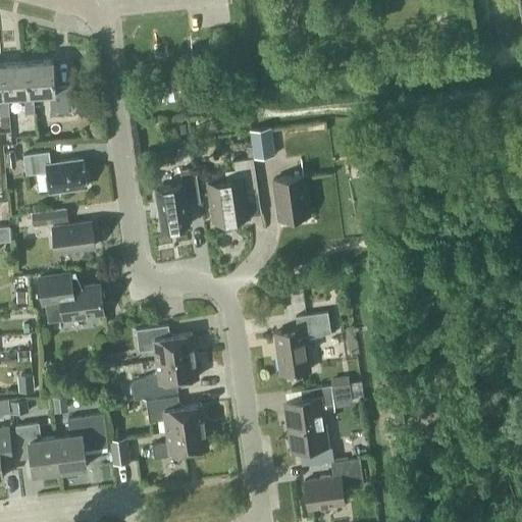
[(50,111),(72,110),(70,85),(55,87),(53,60),(27,62),(30,95),(33,95),(49,93),(50,111)]
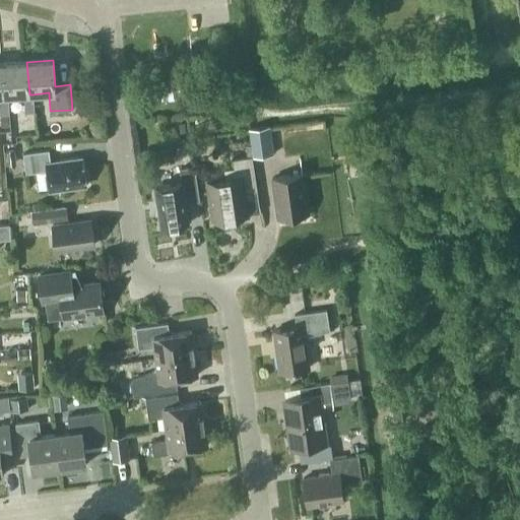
[(35,112),(33,94),(29,94),(26,62),(2,63),(4,96),(8,95),(23,94),(25,113),(35,112)]
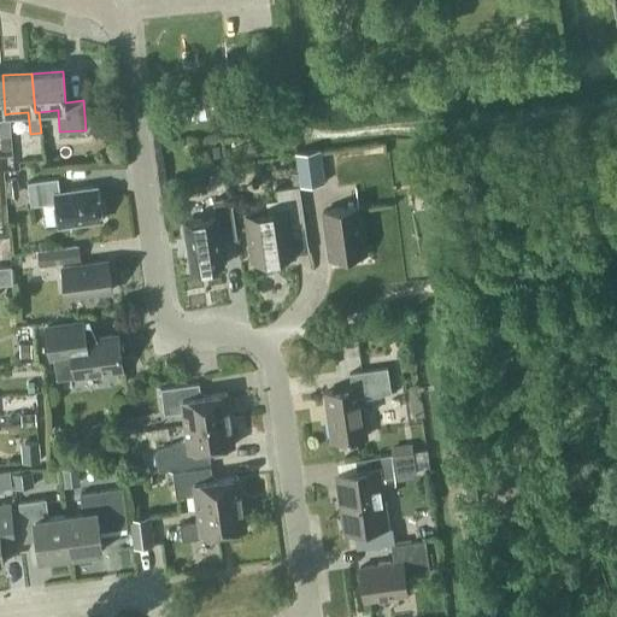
[(0,135),(11,135),(10,113),(5,115),(3,75),(0,75),(0,135)]
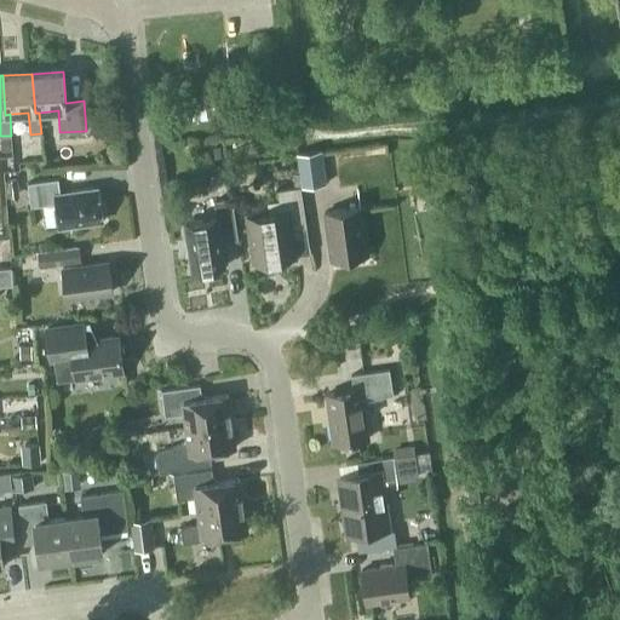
[(258,104),(253,108),(252,113),(254,118),(265,120),(269,116),(270,110),(268,107),(258,104)]
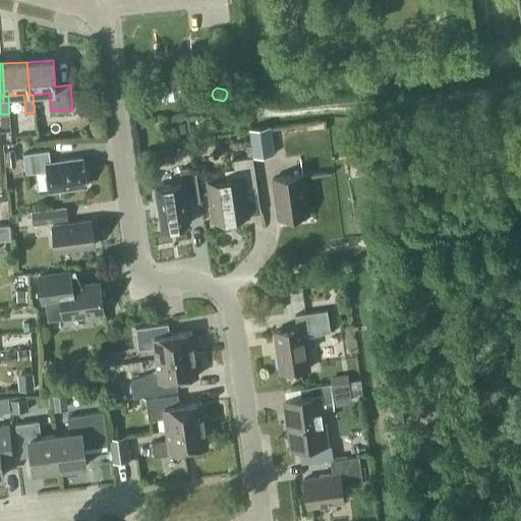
[(253,157),(274,155),(270,126),(249,129),(253,157)]
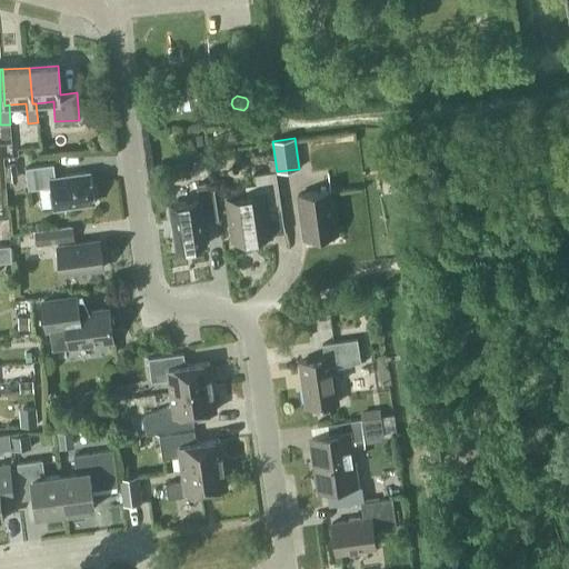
[(18,180),(16,163),(5,165),(7,181),(18,180)]
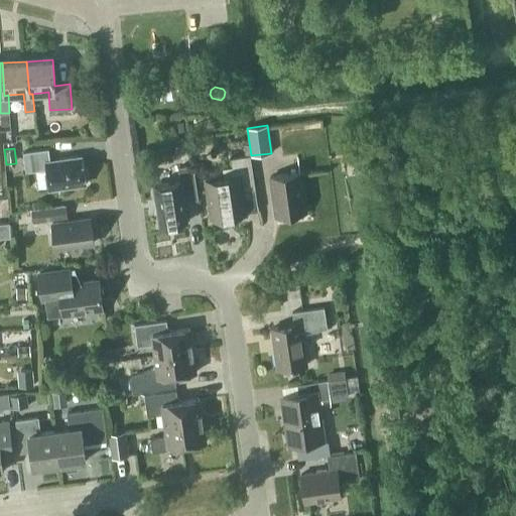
[(48,189),(86,184),(82,156),(50,160),(48,148),(22,152),(25,172),(45,169),(48,189)]
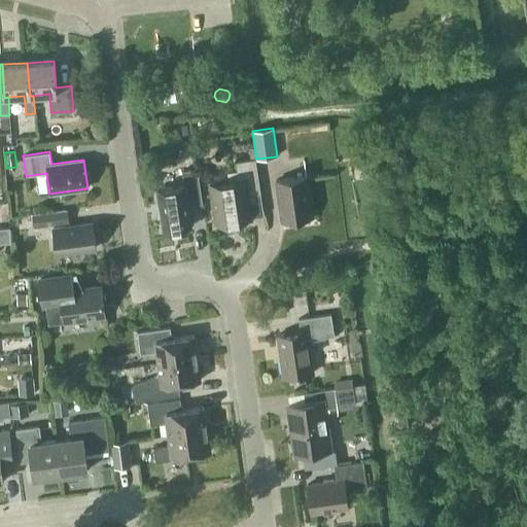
[(226,172),(229,182),(210,185),(215,222),(251,217),(248,196),(260,194),(254,159),(236,162),(238,171),(226,172)]
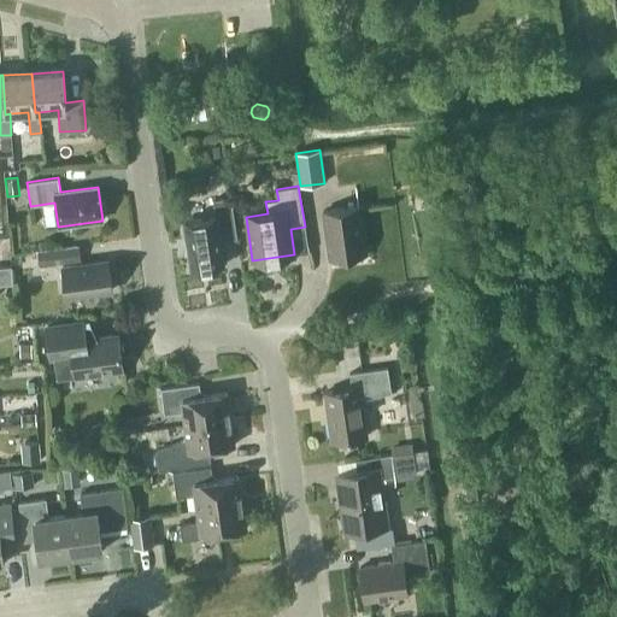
[(219,241),(236,239),(230,198),(212,200),(215,217),(183,222),(191,270),(224,265),(219,241)]
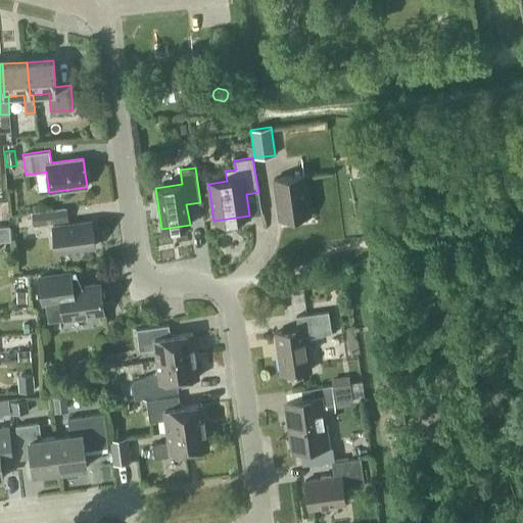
[(279,220),(310,215),(304,175),(274,179),(279,220)]
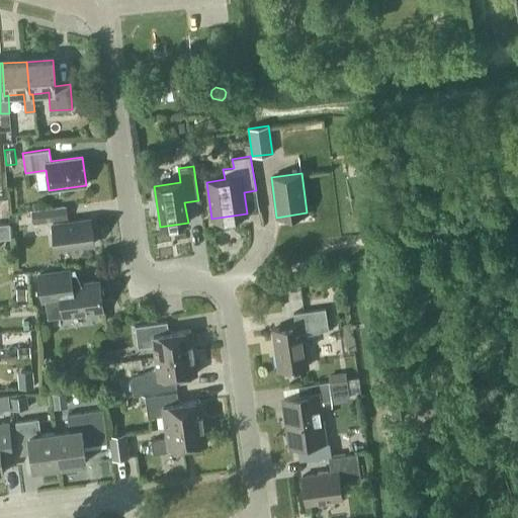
[(68,220),(66,205),(30,210),(32,225),(68,220)]
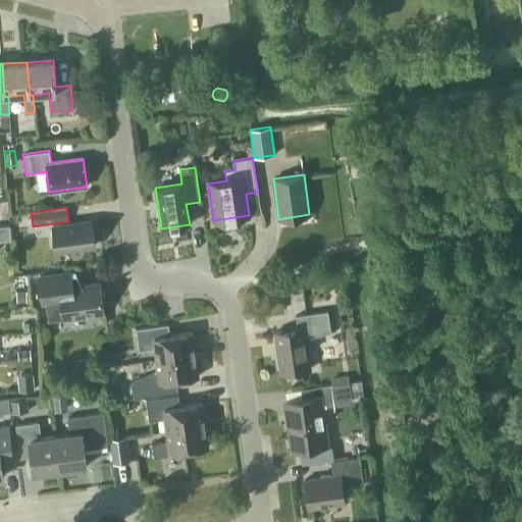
[(55,251),(95,245),(91,221),(52,226),(55,251)]
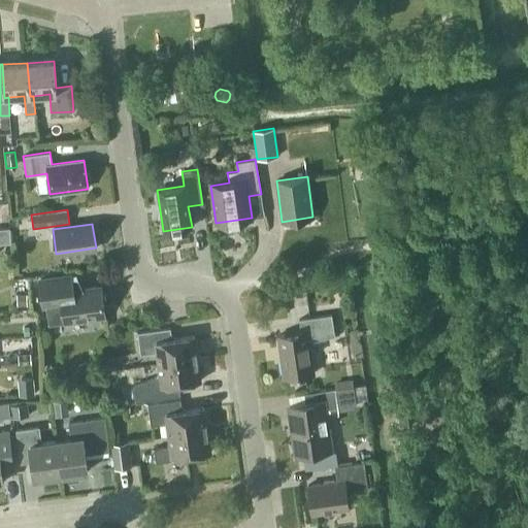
[(0,243),(11,242),(10,229),(0,229),(0,243)]
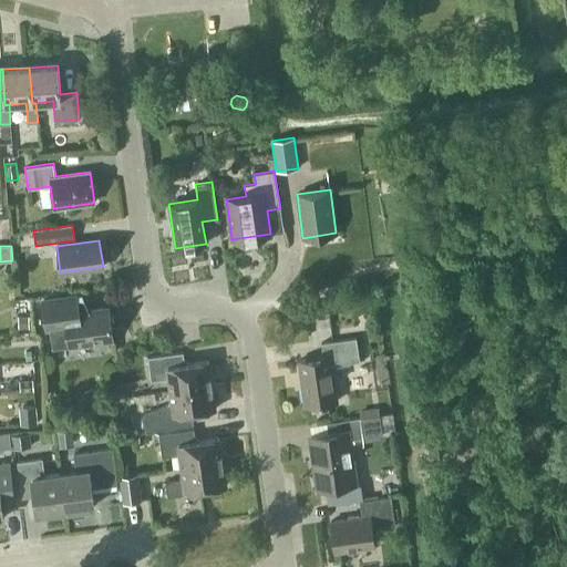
[(69,347),(113,341),(107,308),(83,311),(81,296),(42,301),(45,328),(49,328),(52,348),(69,346),(69,347)]
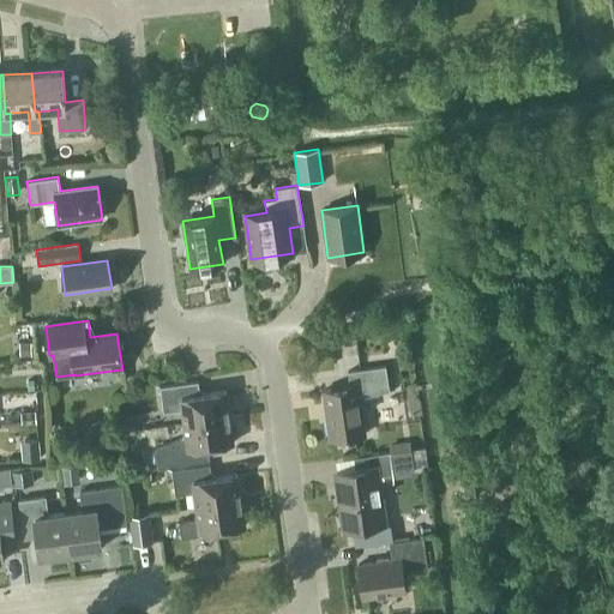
[(19,344),(19,357),(31,357),(31,343),(19,344)]
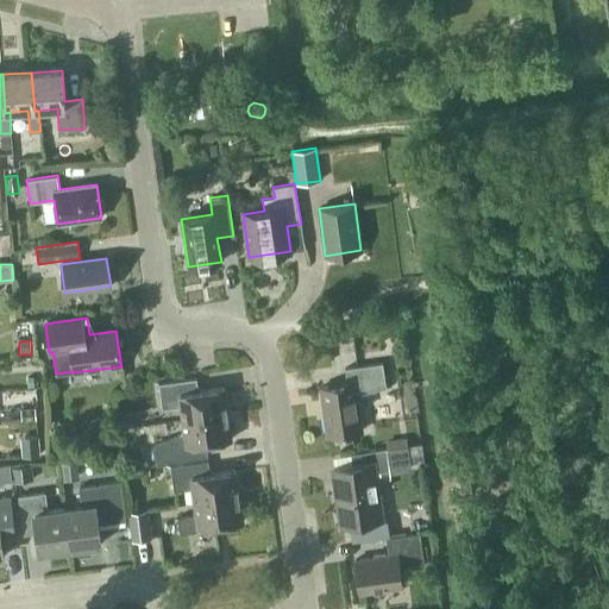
[(356,393),(385,388),(382,363),(345,369),(346,383),(321,387),(328,437),(362,431),(356,393)]
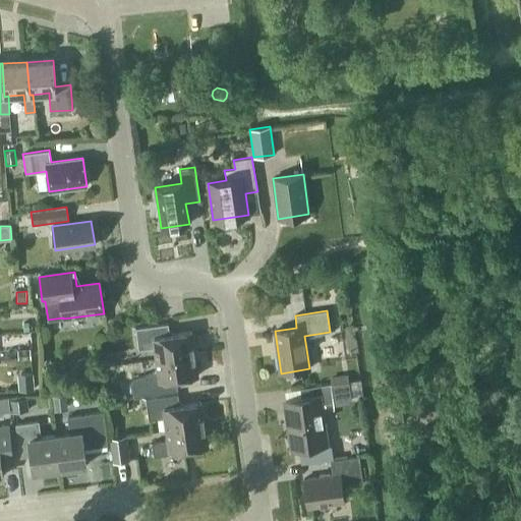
[(157,359),(194,354),(191,332),(169,335),(168,324),(135,328),(138,350),(155,347),(157,359)]
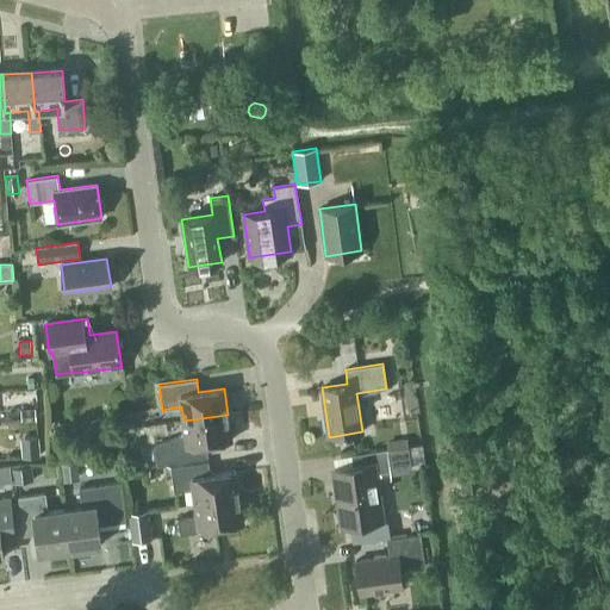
[(20,417),(36,416),(36,404),(20,405),(20,417)]
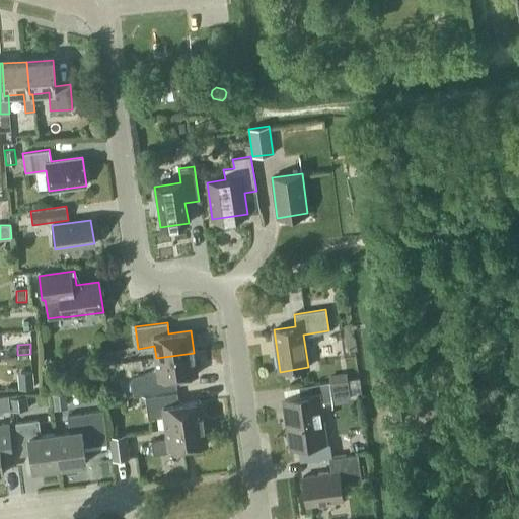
[(121,398),(133,396),(141,395),(141,394),(176,389),(175,378),(197,375),(194,353),(156,358),(158,369),(131,378),(131,380),(119,382),(121,398)]
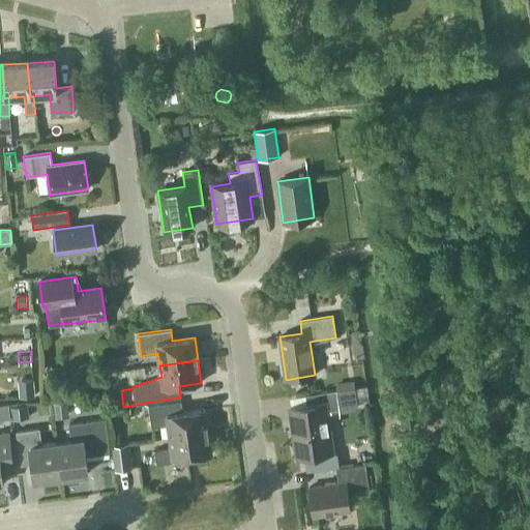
[(35,396),(34,379),(17,380),(19,398),(35,396)]
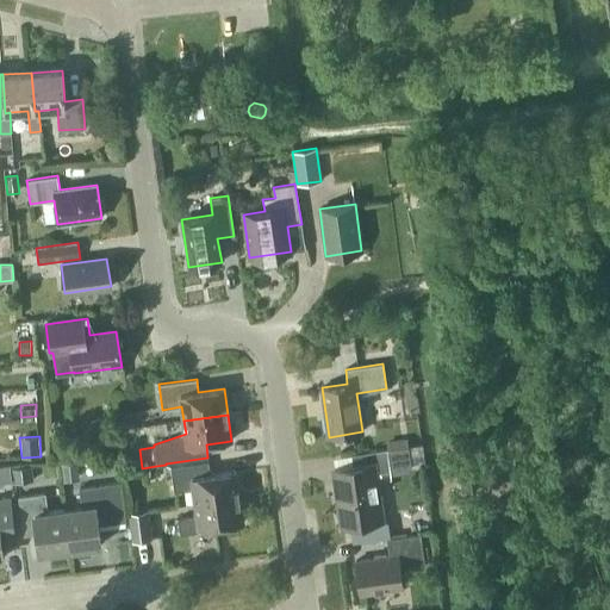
[(374,467),(381,466),(380,450),(352,455),(354,470),(334,472),(341,523),(381,517),(374,467)]
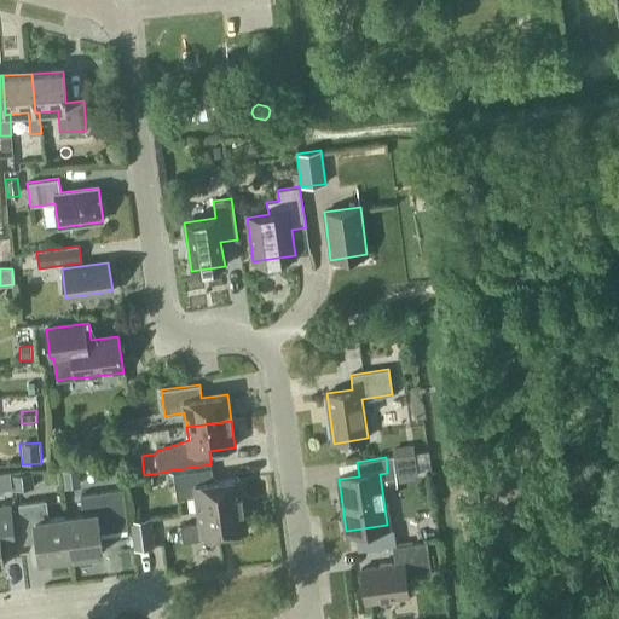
[(198,510),(243,504),(238,478),(213,481),(212,468),(173,474),(177,499),(196,497),(198,510)]
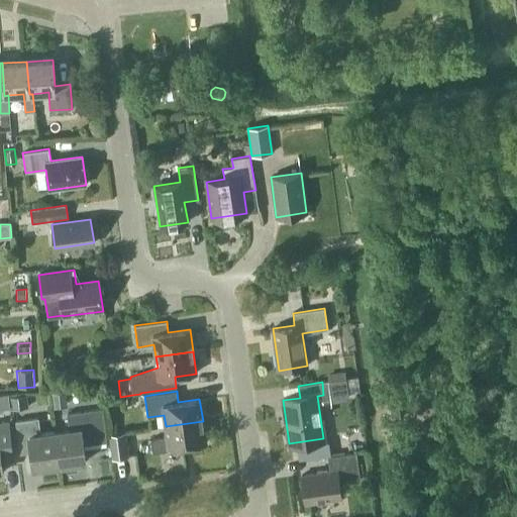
[(54,408),(68,406),(66,392),(52,393),(54,408)]
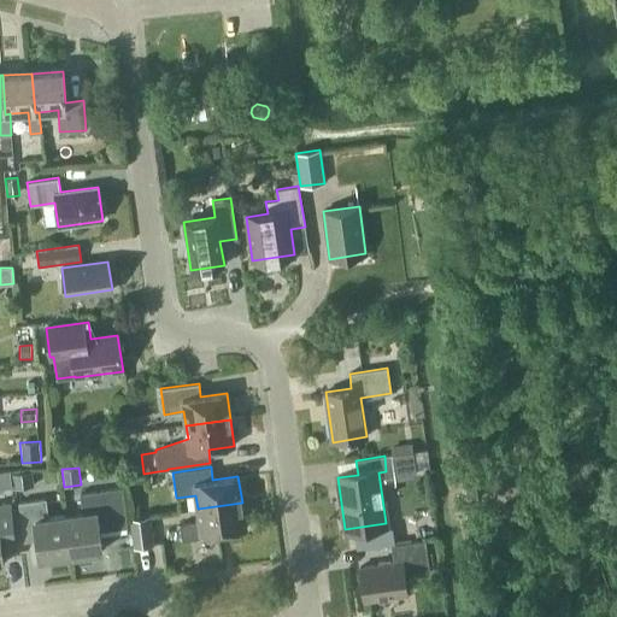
[(10,470),(0,471),(0,487),(12,486),(10,470)]
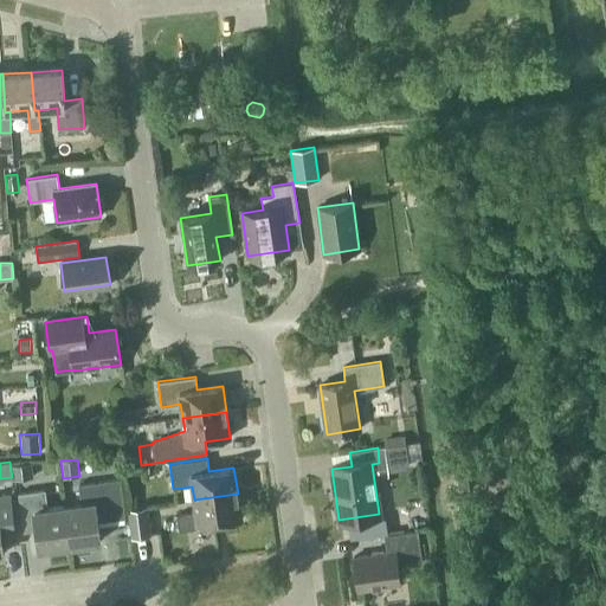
[(31,463),(11,466),(12,479),(33,477),(31,463)]
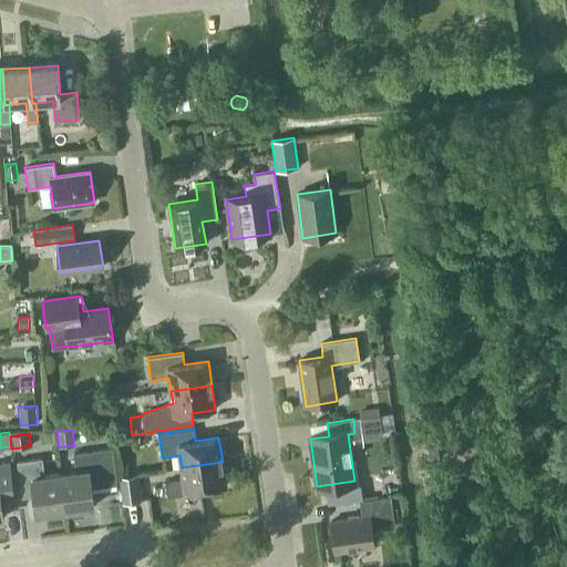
[(437,446),(428,446),(429,465),(439,464),(437,446)]
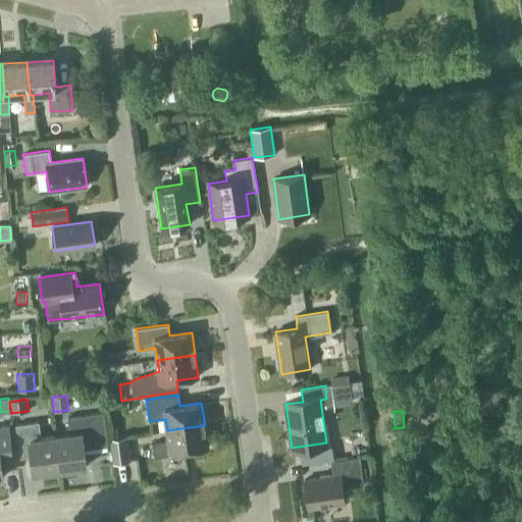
[(86,466),(84,450),(107,447),(103,413),(67,418),(70,434),(55,436),(60,469),(86,466)]
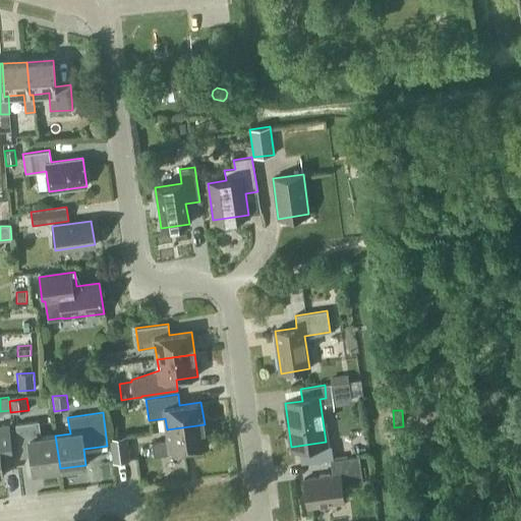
[(60,468),(55,436),(41,438),(39,421),(15,424),(20,457),(32,456),(34,472),(60,468)]
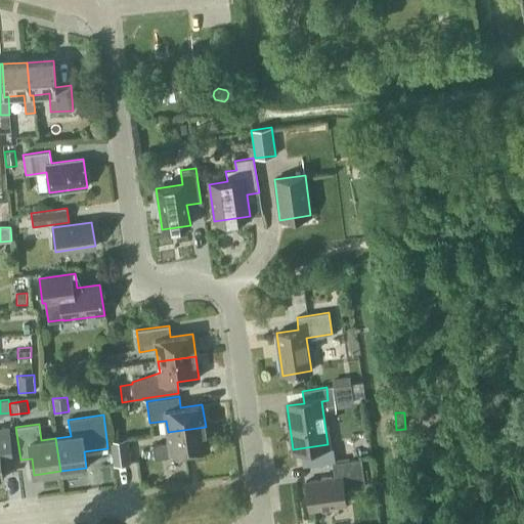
[(172,454),(209,449),(206,427),(168,432),(169,442),(153,445),(155,459),(172,456),(172,454)]
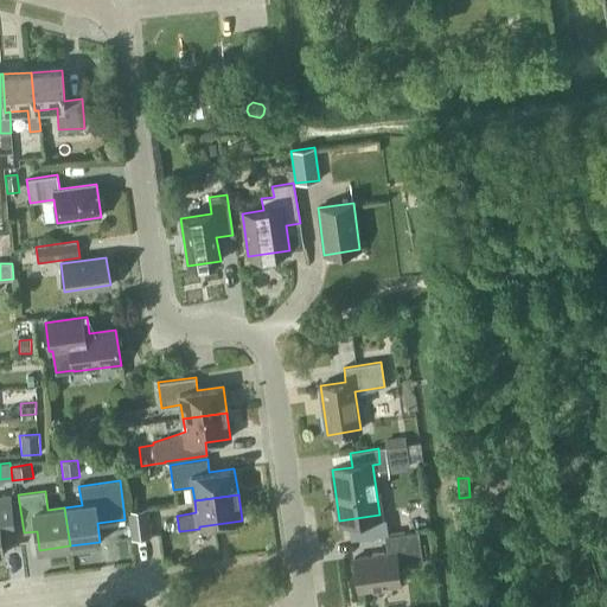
[(1,536),(14,534),(8,496),(0,497),(0,555),(4,555),(1,536)]
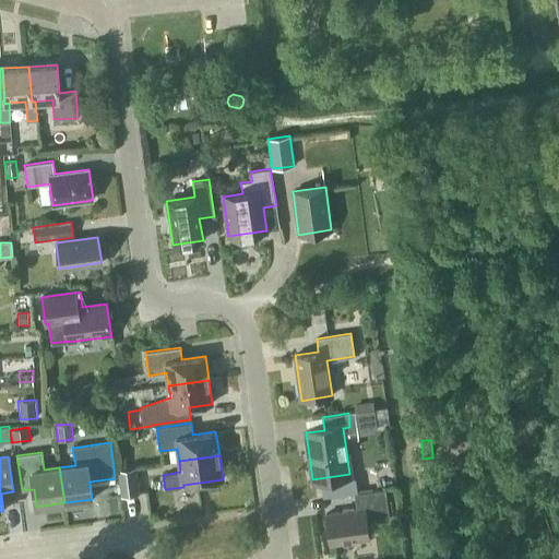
[(121,496),(139,494),(135,467),(118,470),(121,496)]
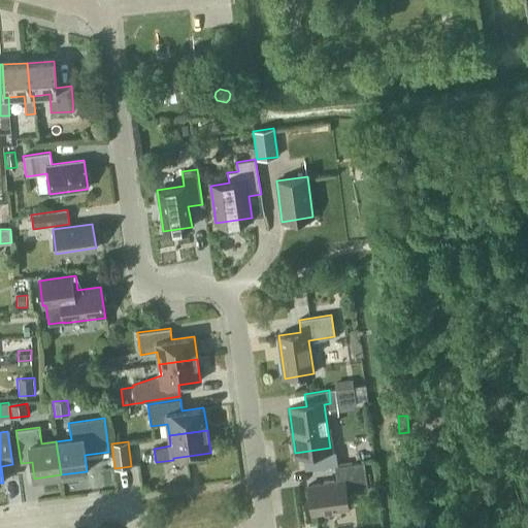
[(367,488),(366,480),(363,462),(334,466),(337,481),(307,486),(311,514),(349,508),(345,491),(367,488)]
